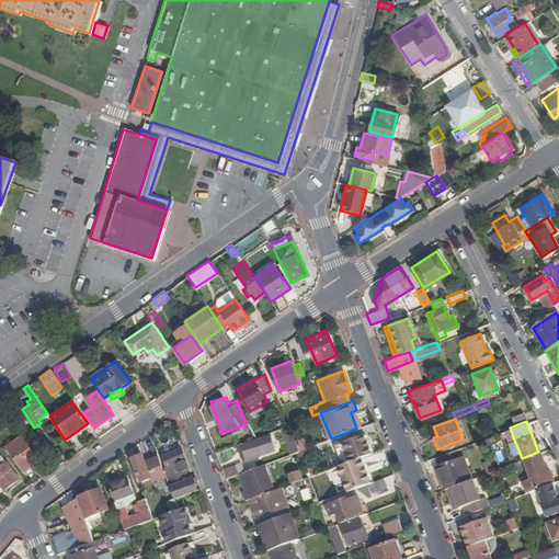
[(246,457),(252,454),(272,446),(266,432),(236,444),(239,452),(243,451),(246,457)]
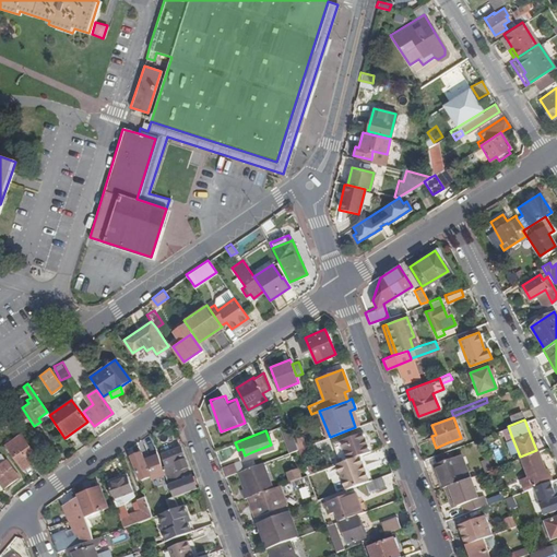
[(340,462),(341,462),(370,451),(362,431),(333,442),(340,462)]
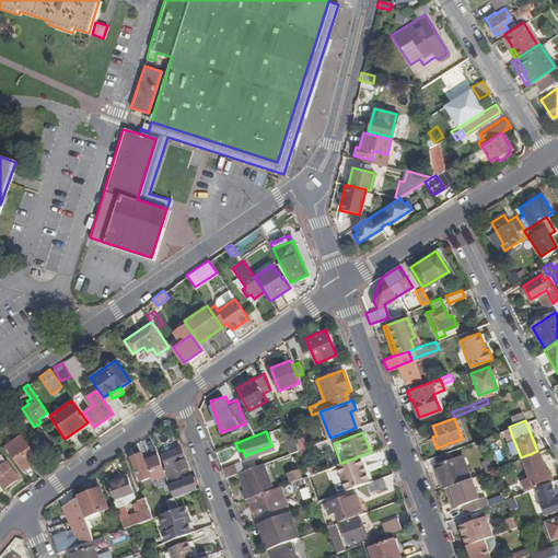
[(4,446),(21,471),(37,460),(20,436),(4,446)]
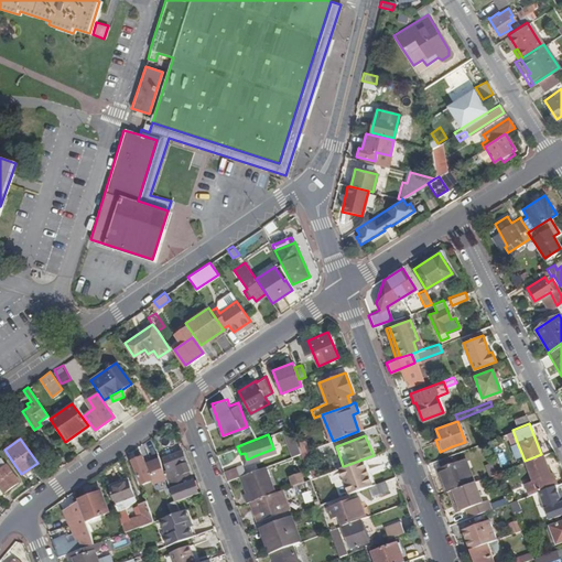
[(302,440),(295,442),(300,453),(305,451),(302,440)]
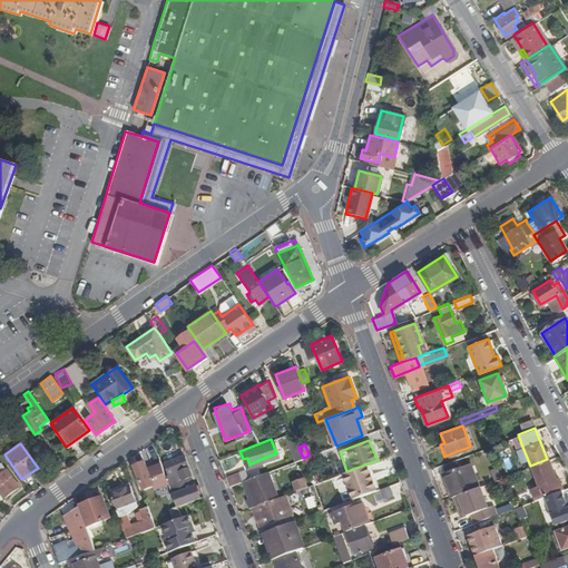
[(291,450),(295,460),(303,458),(299,447),(291,450)]
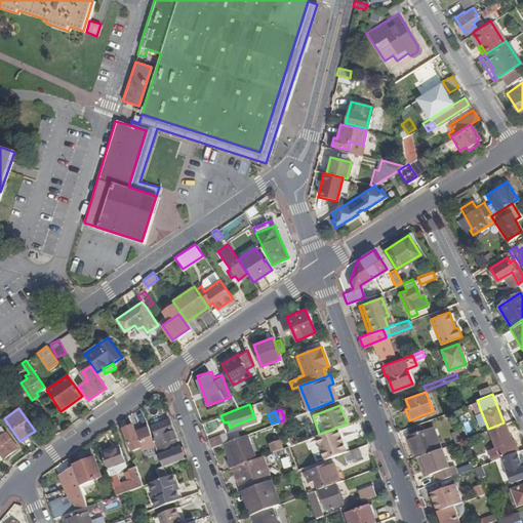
[(486,424),(481,411),(475,414),(479,427),(486,424)]
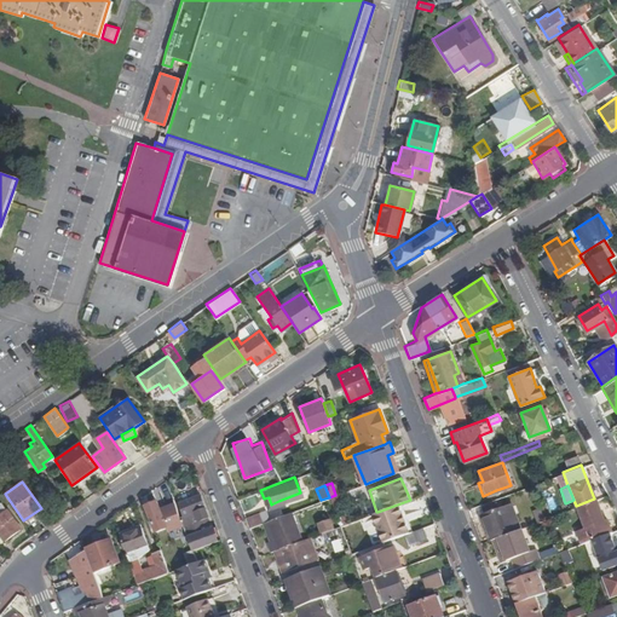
[(40,491),(51,507),(58,501),(48,486),(40,491)]
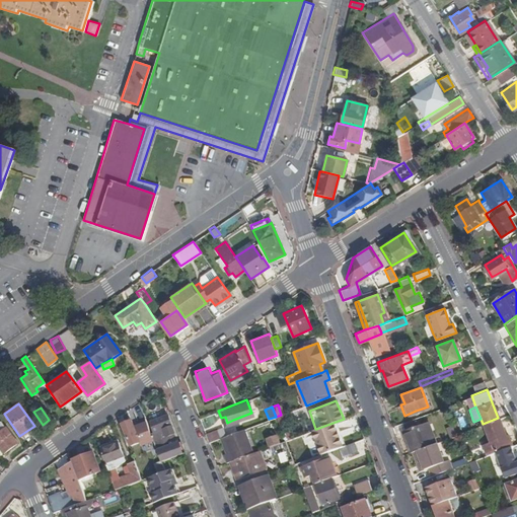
[(183,452),(179,440),(171,443),(168,435),(173,433),(165,410),(147,417),(153,432),(152,433),(155,440),(153,441),(156,449),(160,460),(183,452)]
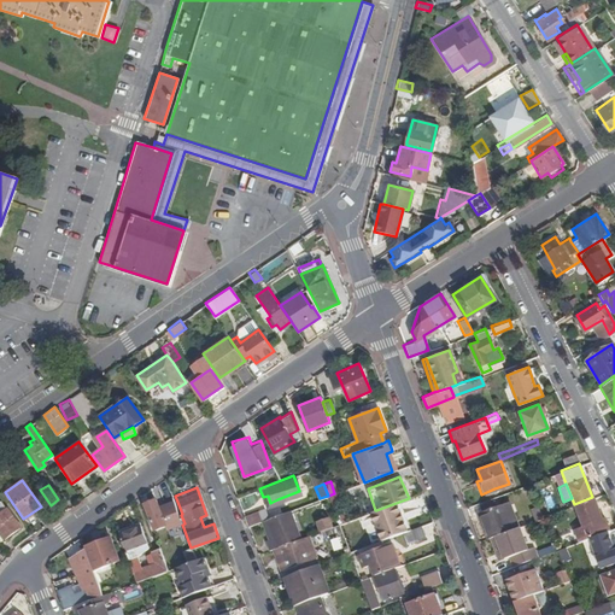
[(331,504),(339,502),(346,499),(343,490),(334,493),(328,496),(331,504)]
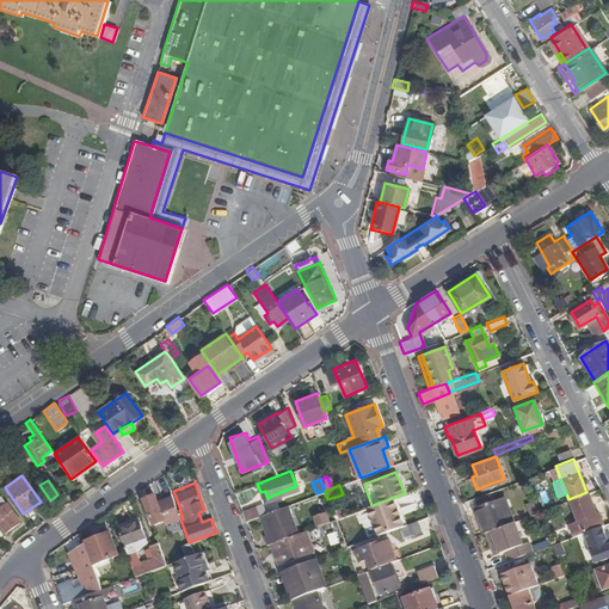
[(265,491),(260,492),(265,504),(277,499),(275,494),(268,498),(265,491)]
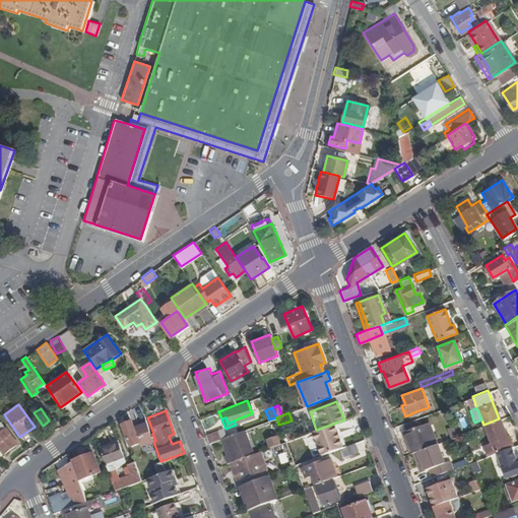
[(506,437),(499,418),(483,425),(490,440),(481,444),(486,456),(512,446),(508,436),(506,437)]
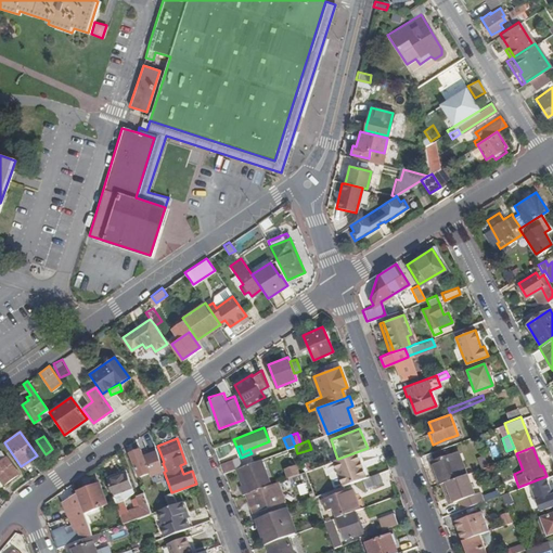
[(139,448),(129,451),(139,475),(149,471),(139,448)]
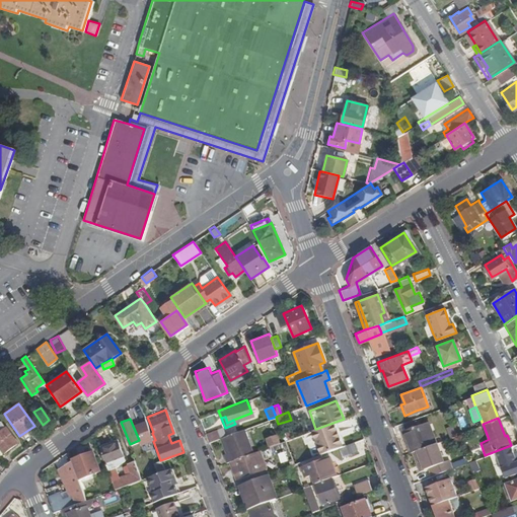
[(399,423),(402,431),(414,427),(411,419),(399,423)]
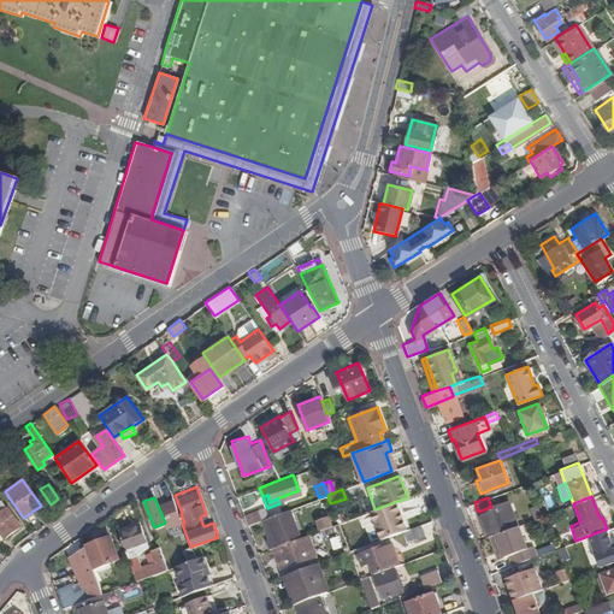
[(346,520),(338,501),(330,503),(337,524),(344,520),(346,520)]
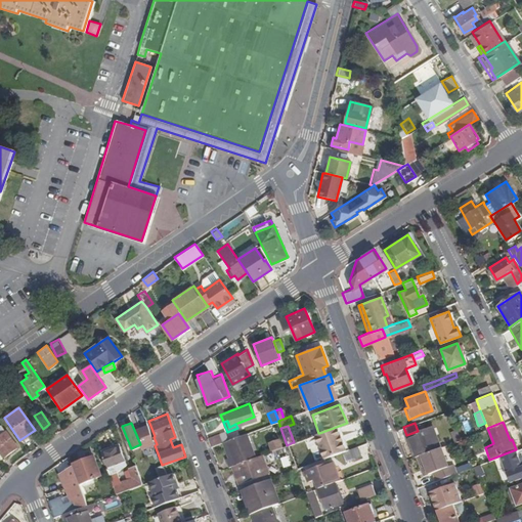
[(404,436),(411,455),(414,455),(420,453),(438,446),(430,426),(418,431),(406,435),(404,436)]
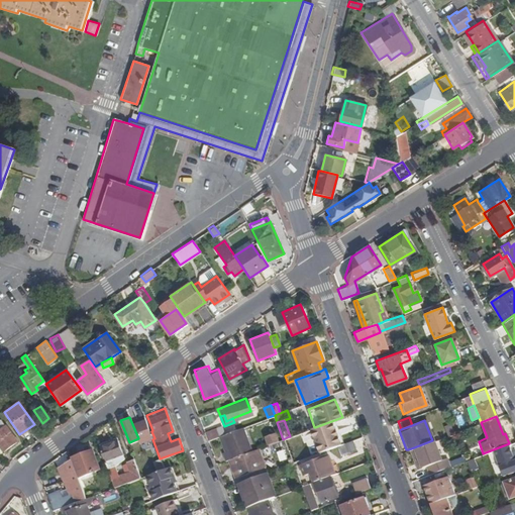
[(443,425),(447,434),(453,432),(449,423),(443,425)]
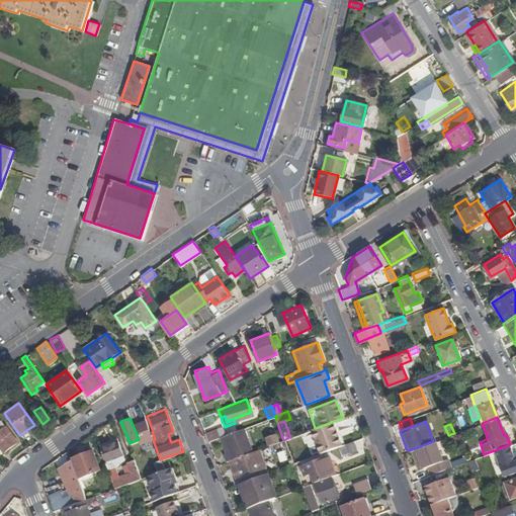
[(0,452),(1,451),(3,451),(16,441),(5,426),(0,430),(0,452)]
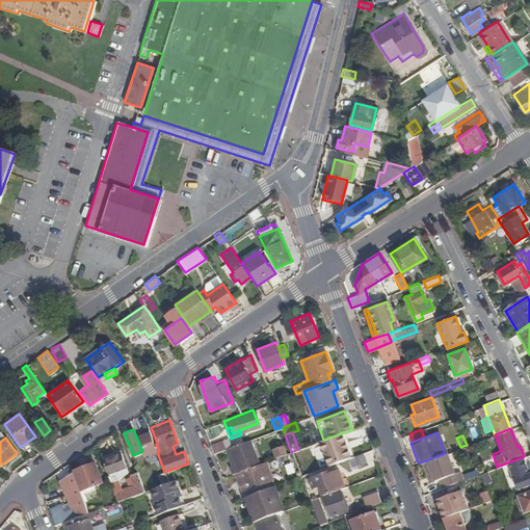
[(234,473),(258,464),(248,440),(230,447),(235,462),(230,465),(233,473),(234,473)]
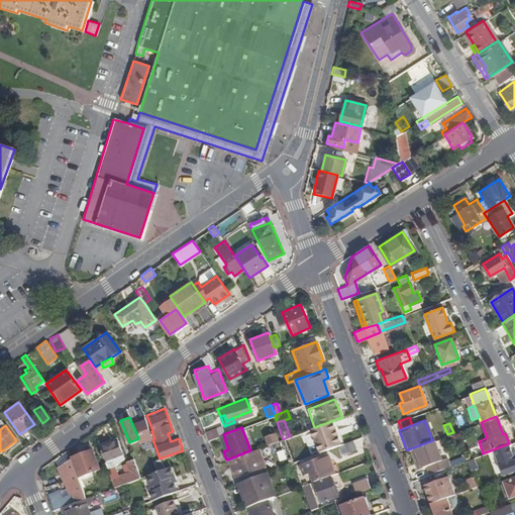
[(315,427),(314,427),(290,436),(289,436),(298,460),(314,454),(309,440),(319,436),(315,427)]
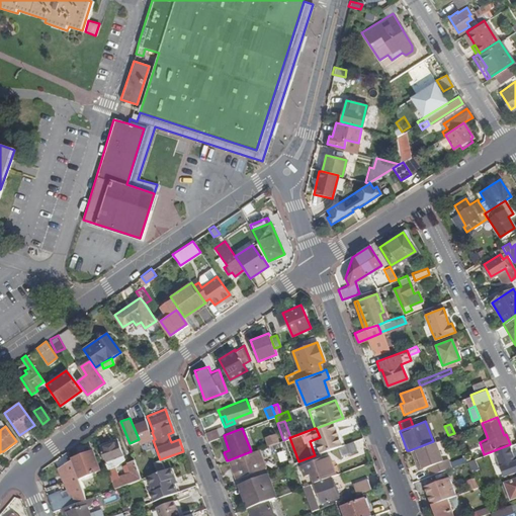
[(204,433),(207,441),(218,437),(219,437),(216,429),(204,433)]
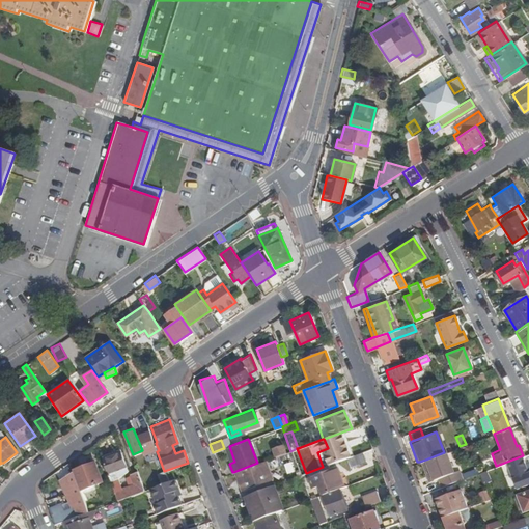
[(371,448),(369,442),(352,449),(354,454),(361,452),(371,448)]
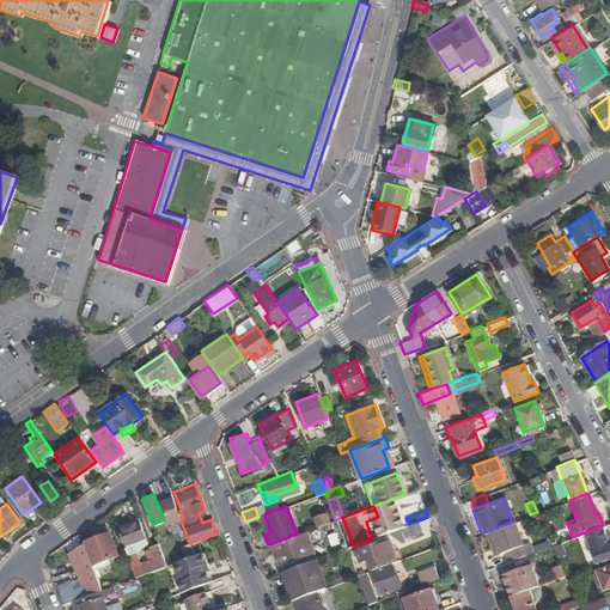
[(313,517),(317,526),(329,523),(325,512),(313,517)]
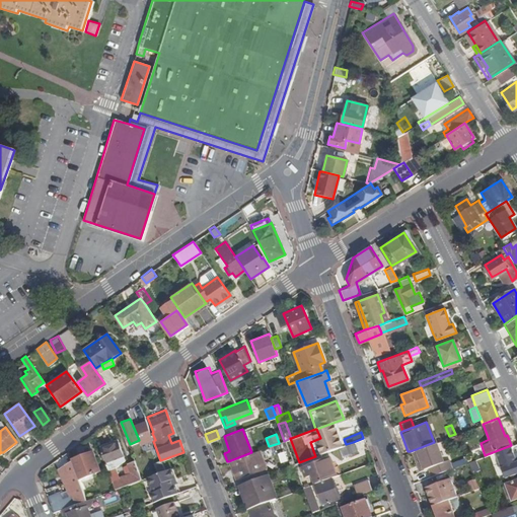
[(156,449),(153,441),(151,436),(145,438),(149,451),(156,449)]
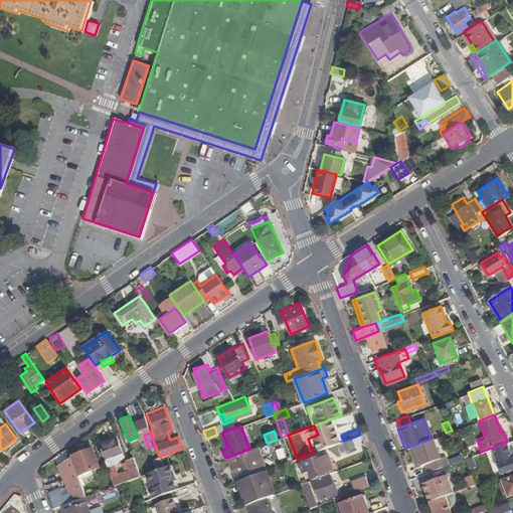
[(227,448),(222,433),(217,435),(216,435),(222,450),(227,448)]
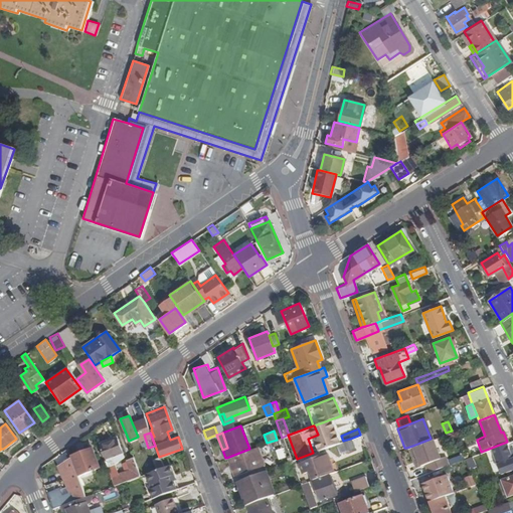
[(104,459),(111,457),(122,453),(116,437),(98,444),(104,459)]
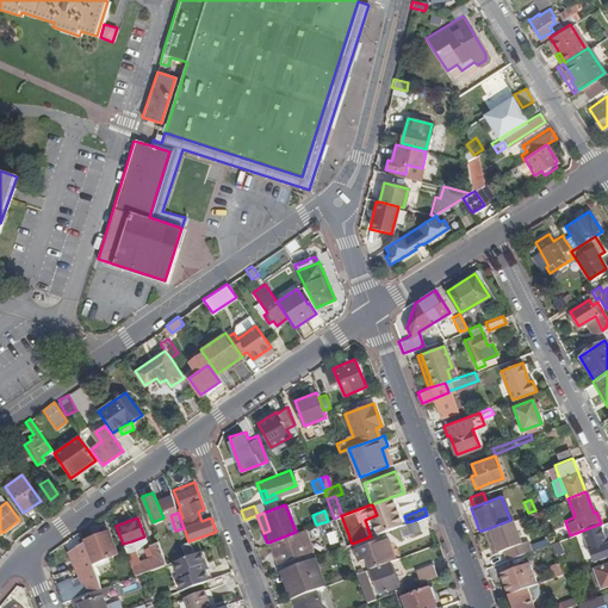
[(510,520),(489,528),(495,547),(497,551),(503,550),(507,559),(529,550),(528,546),(526,541),(520,543),(512,519),(510,520)]
